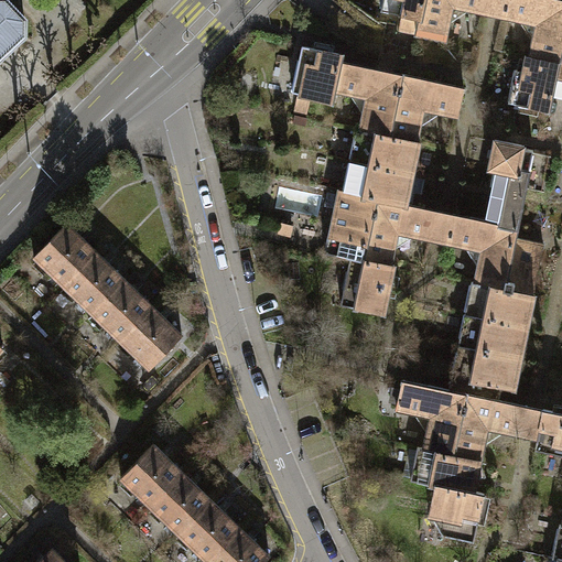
[(0,60),(23,39),(23,22),(3,1),(0,0),(0,60)]
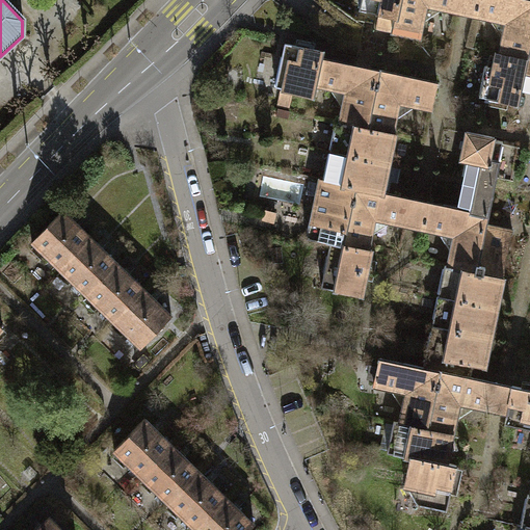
[(376,26),(393,30),(398,0),(360,0),(358,12),(377,17),(376,26)]
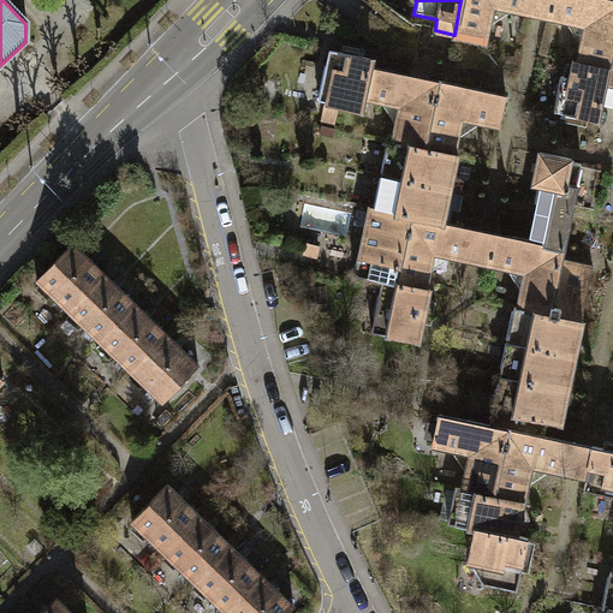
[(535,18),(547,21),(552,0),(460,0),(454,35),(453,40),(484,47),(492,10),(535,18)]
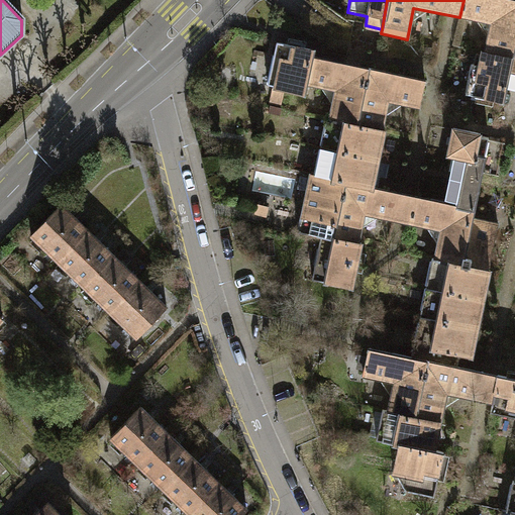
[(490,24),(484,54),(510,61),(514,36),(514,1),(509,0),(464,0),(459,17),(490,24)]
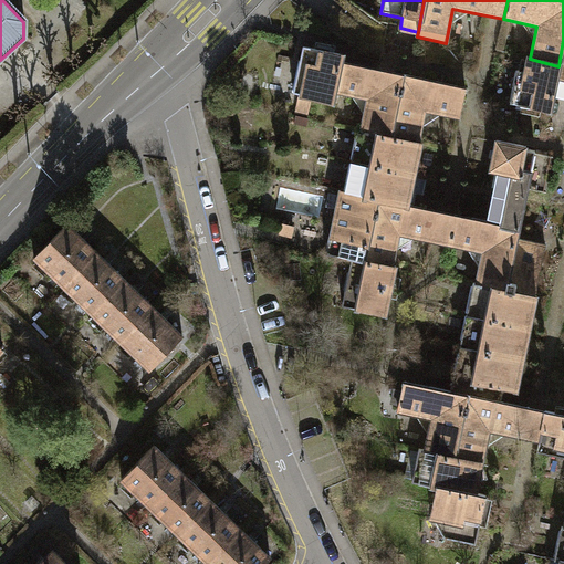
[(552,97),(563,100),(563,40),(559,66),(552,97)]
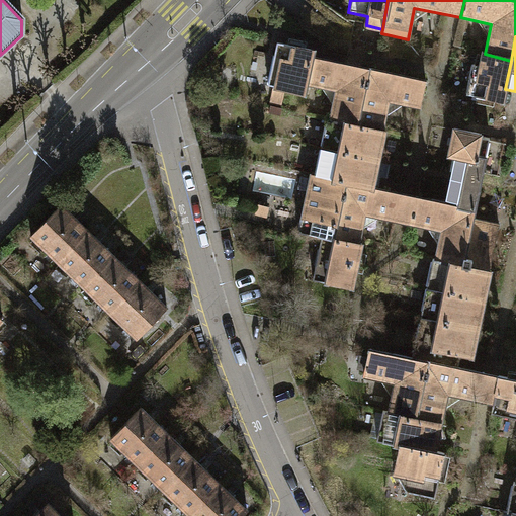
[(304,96),(306,85),(311,58),(313,52),(276,44),(267,87),(273,88),(273,90),(304,96)]
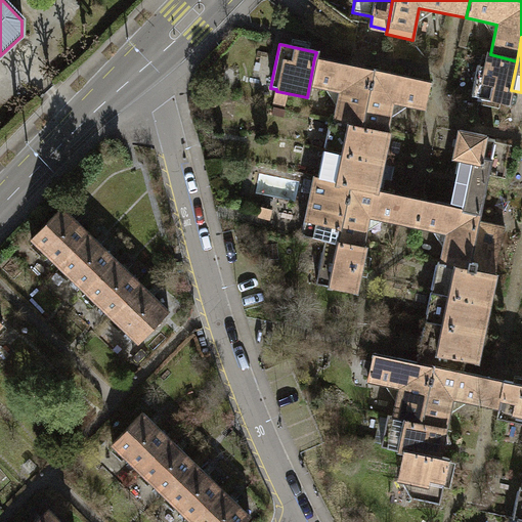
[(511,90),(517,61),(490,54),(487,53),(484,68),(477,67),(471,96),(509,104),(511,90)]
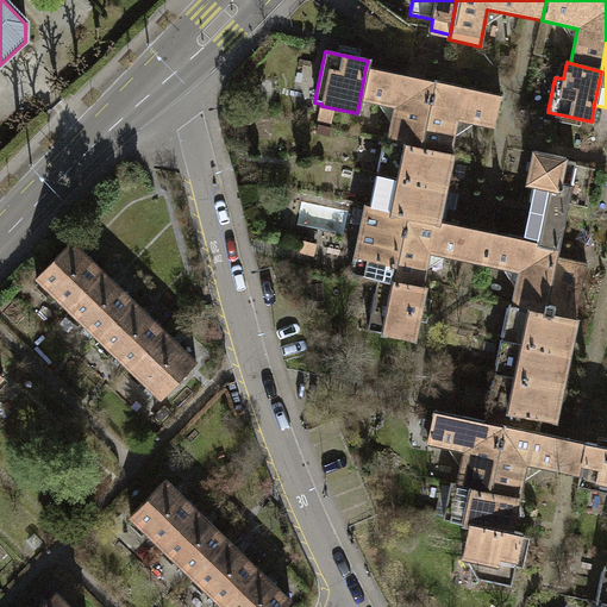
[(387,142),(418,150),(432,82),(365,68),(360,100),(394,108),(387,142)]
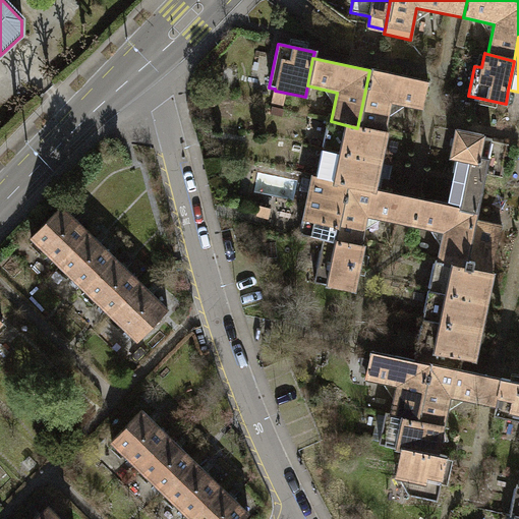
[(426,82),(369,70),(357,128),(384,133),(390,103),(421,109),(426,82)]
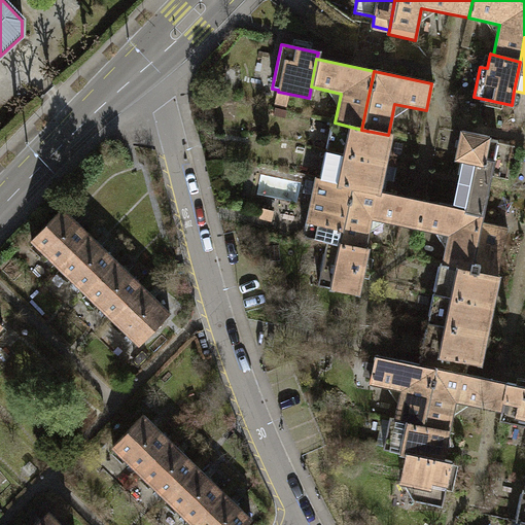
[(331,123),(325,152),(384,165),(391,135),(388,135),(361,130),(335,123),(331,123)]
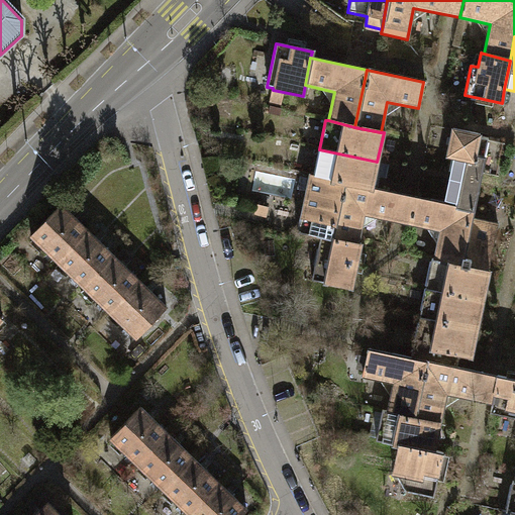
[(452,158),(442,204),(473,210),(488,139),(479,137),(480,135),(452,129),(446,157),(452,158)]
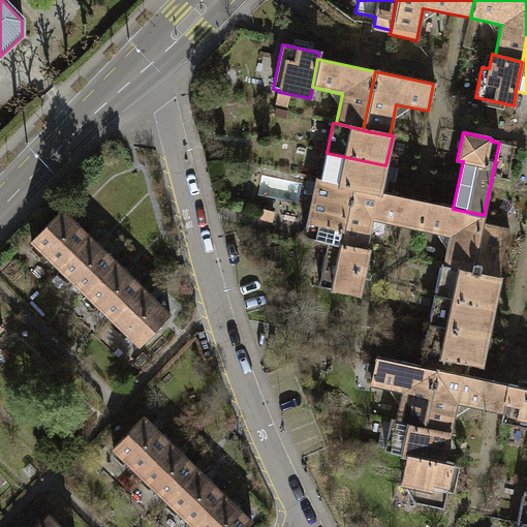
[(380,193),(385,165),(327,153),(321,181),(350,187),(380,193)]
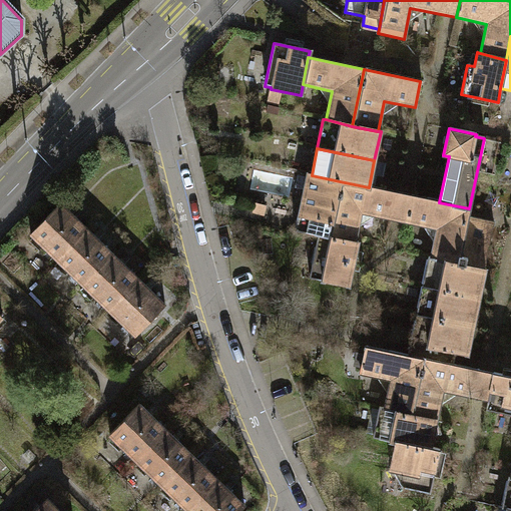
[(318,235),(328,237),(340,181),(312,175),(307,173),(298,216),(300,216),(306,225),(304,232),(318,235)]
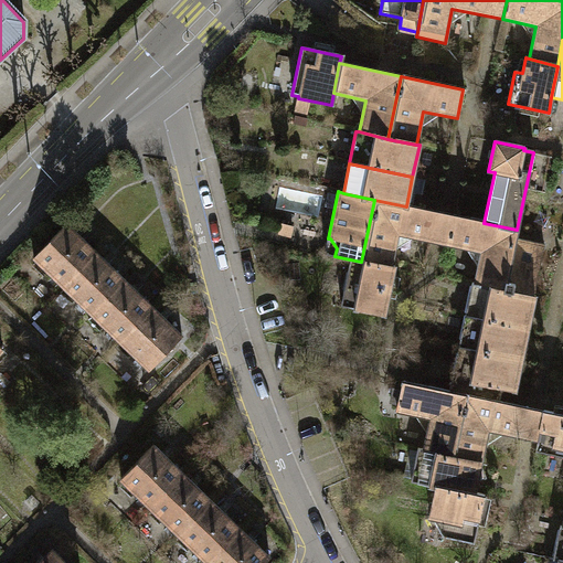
[(406,206),(374,200),(361,262),(390,267),(397,235),(441,244),(447,245),(454,216),(447,215),(406,206)]
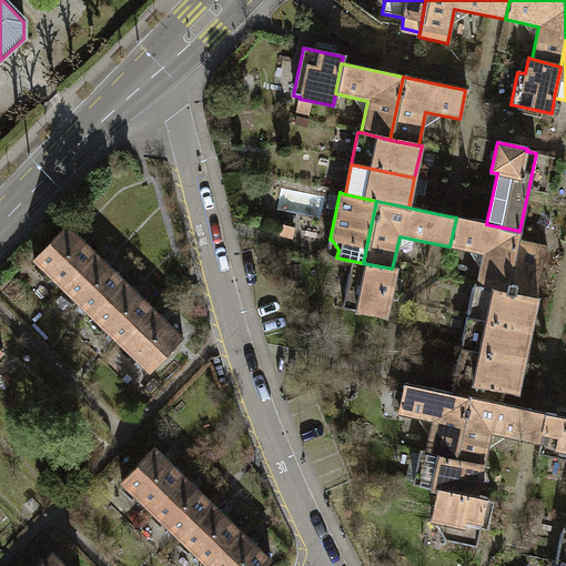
[(483,254),(476,286),(506,293),(517,242),(519,231),(486,224),(456,218),(450,246),(483,254)]
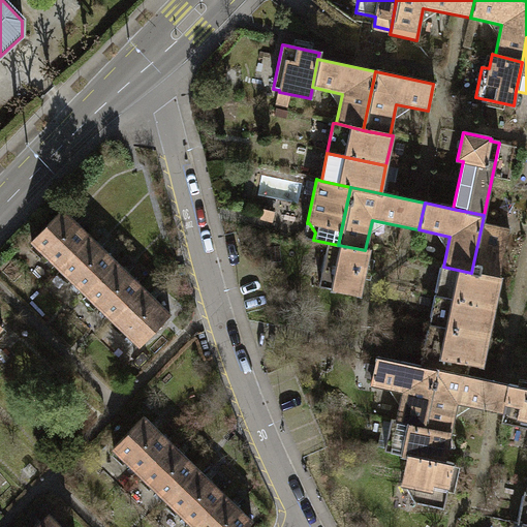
[(30,242),(57,269),(88,237),(60,211),(30,242)]
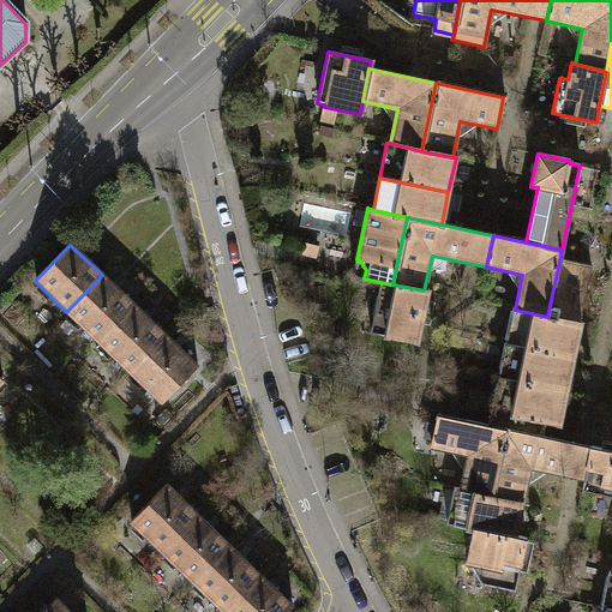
[(559,262),(547,317),(579,323),(589,269),(559,262)]
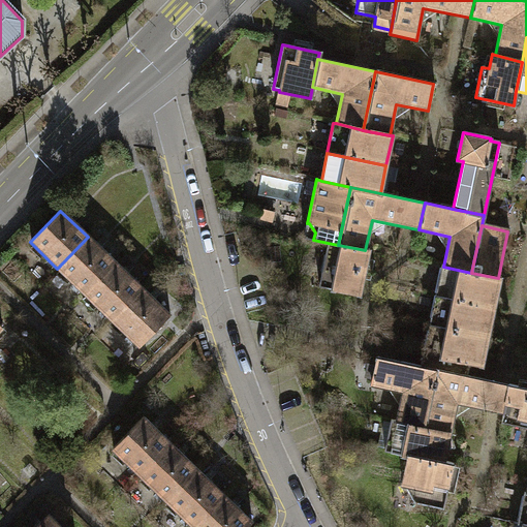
[(115,264),(88,237),(57,269),(84,295),(115,264)]
